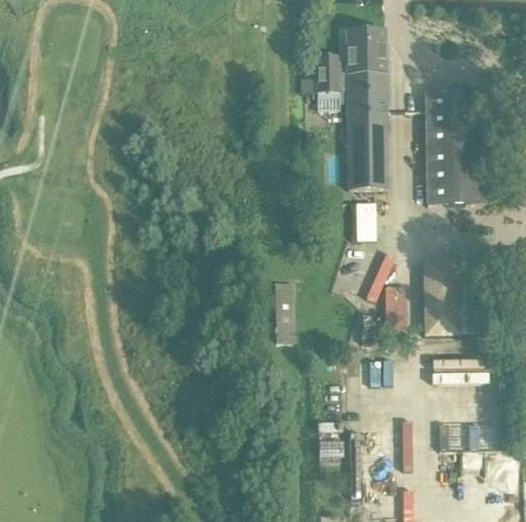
[(339,109),(338,85),(346,85),(347,188),(386,189),(384,31),(345,31),(345,68),(339,68),(339,56),(316,57),(316,78),(301,78),(301,93),(312,93),(312,97),(316,97),(316,110),(339,109)]
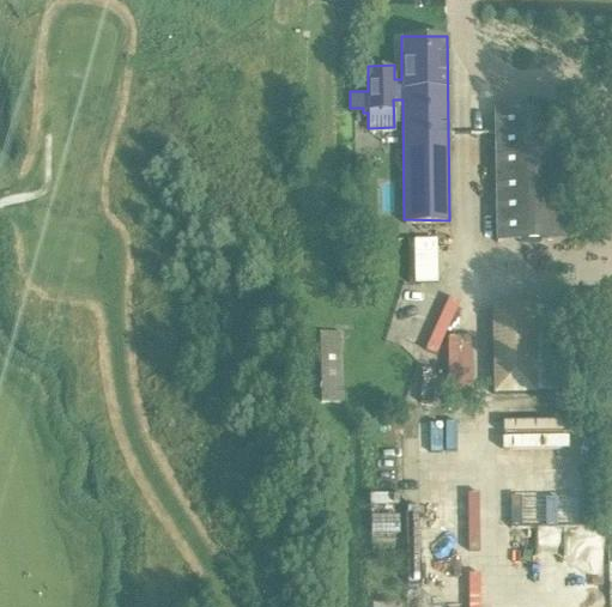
[(494,108),(497,237),(568,237),(565,108),(494,108)]
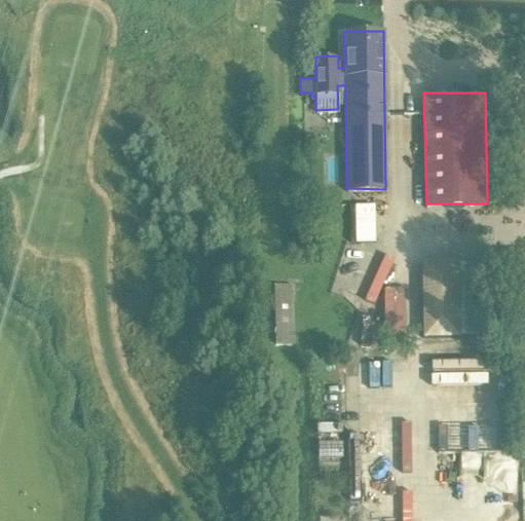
[(423,260),(424,335),(459,334),(458,259),(423,260)]
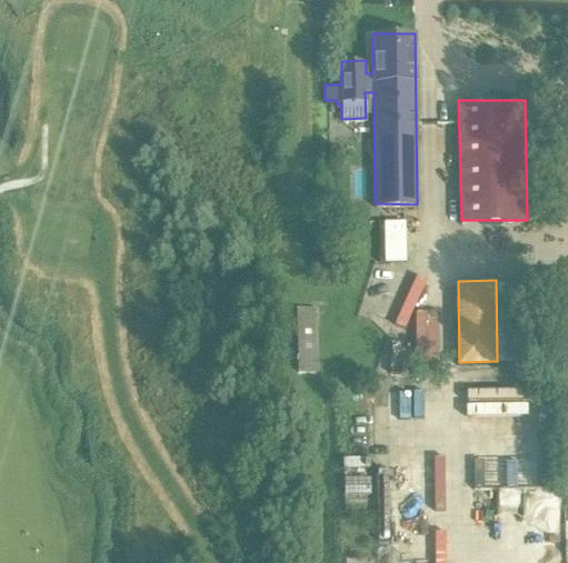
[(296,369),(317,369),(317,304),(296,304),(296,369)]
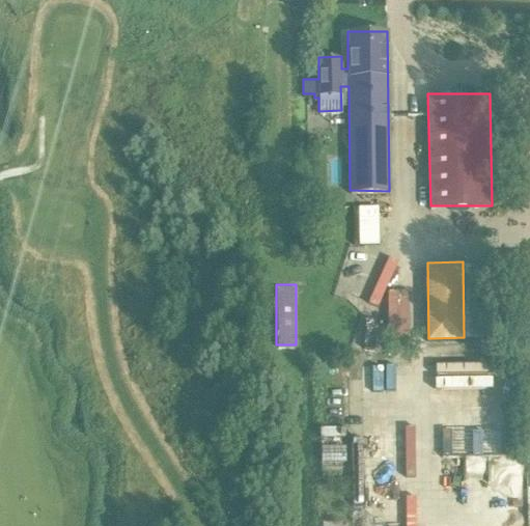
[(316,375),(318,435),(343,434),(341,374),(316,375)]
